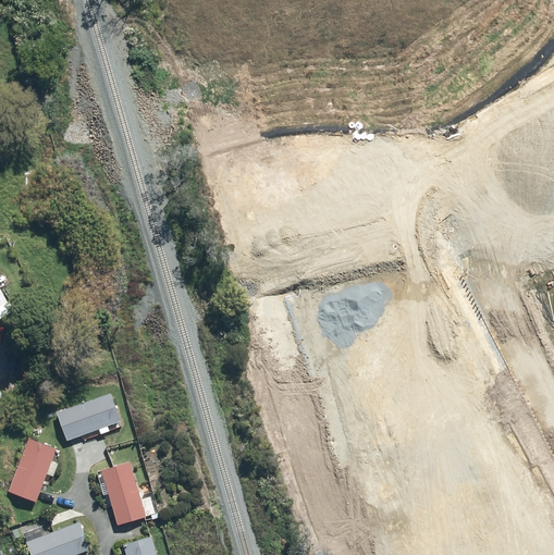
[(0,319),(1,319),(0,317),(0,307),(9,303),(0,285),(0,319)]
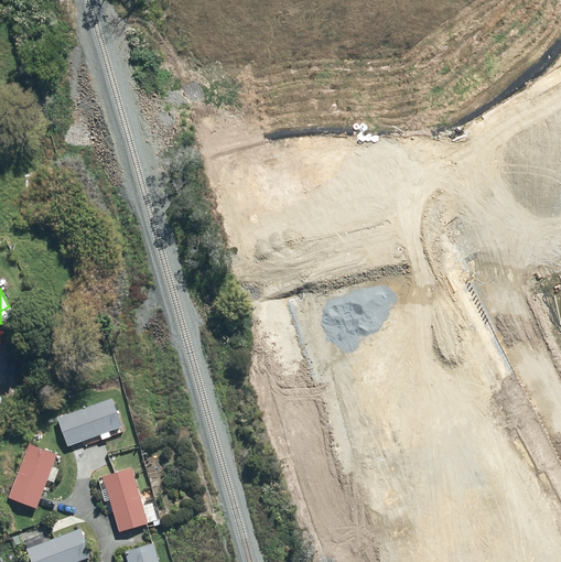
[(107,431),(121,427),(111,399),(57,419),(67,446),(99,434),(101,440),(109,436),(107,431)]
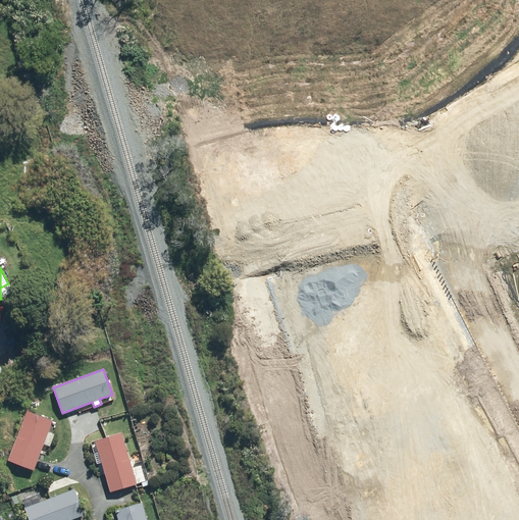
[(27,410),(7,461),(32,470),(52,420),(27,410)]
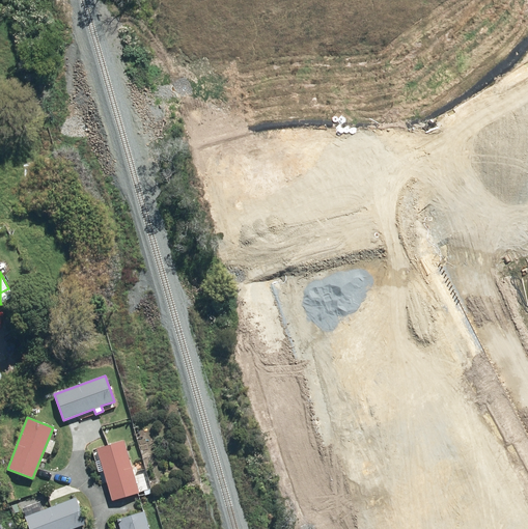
[(123,441),(96,448),(111,500),(138,493),(123,441)]
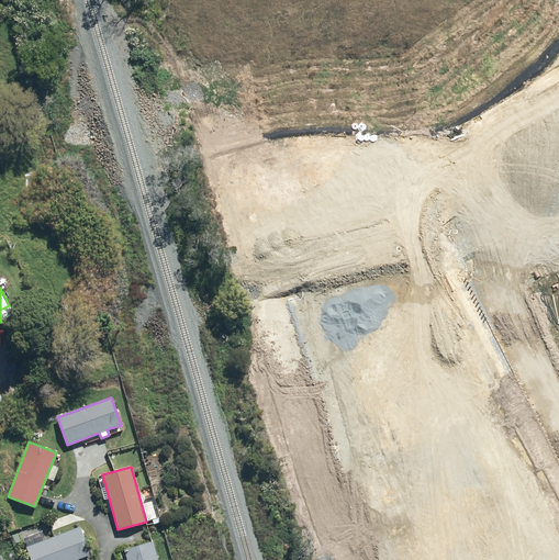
[(79,527),(25,547),(31,559),(75,559),(90,555),(79,527)]
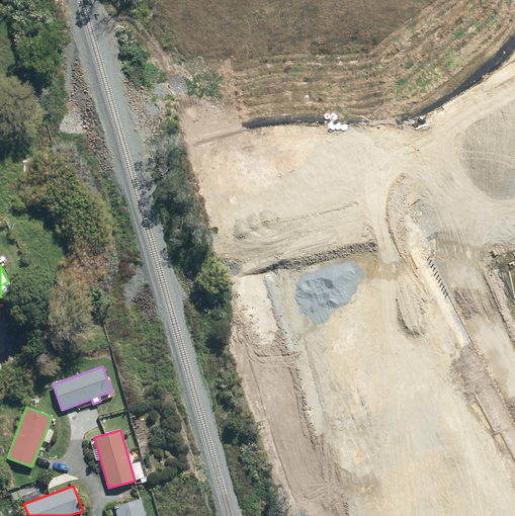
[(145,515),(140,499),(114,506),(116,515),(145,515)]
